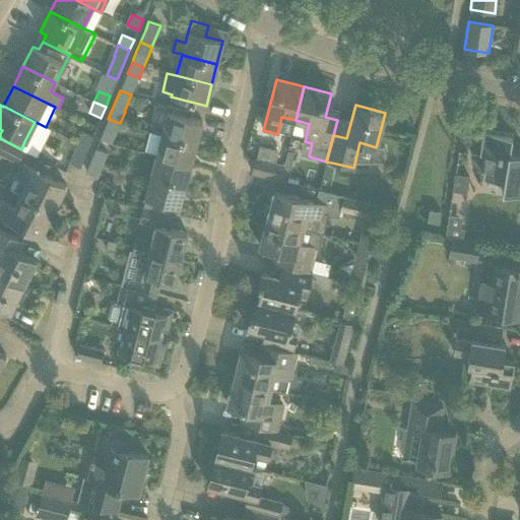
[(160,134),(196,143),(202,121),(167,113),(160,134)]
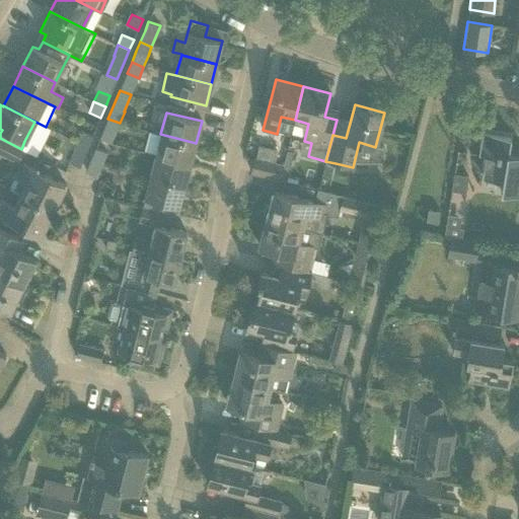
[(107,119),(102,130),(115,135),(120,123),(107,119)]
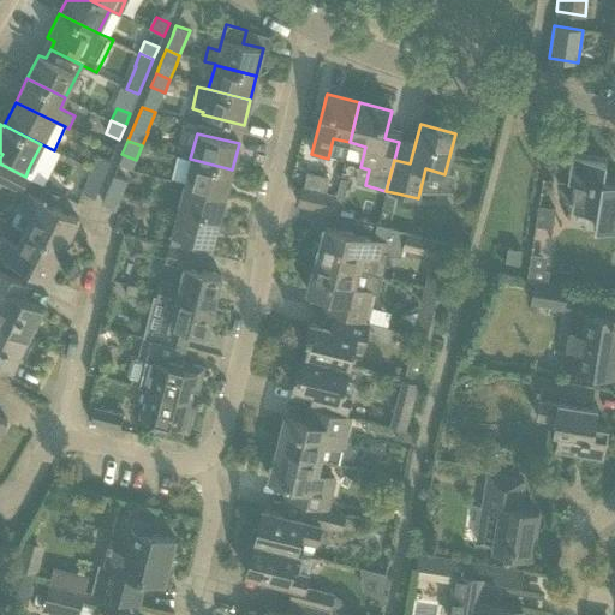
[(90,168),(105,174),(109,161),(96,155),(90,168)]
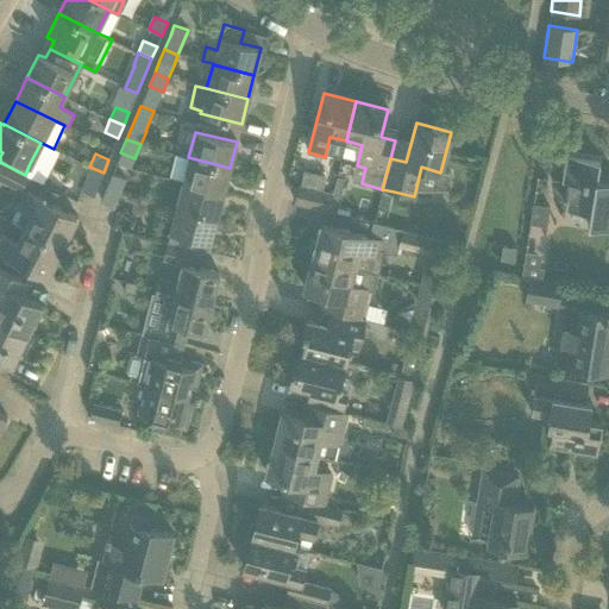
[(588,225),(608,227),(608,181),(597,179),(598,165),(590,164),(591,158),(566,155),(562,181),(571,182),(566,207),(590,212),(588,225)]
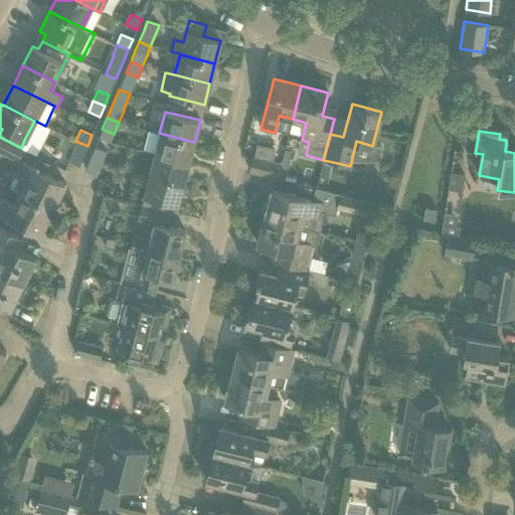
[(194,142),(159,133),(154,155),(188,164),(194,142)]
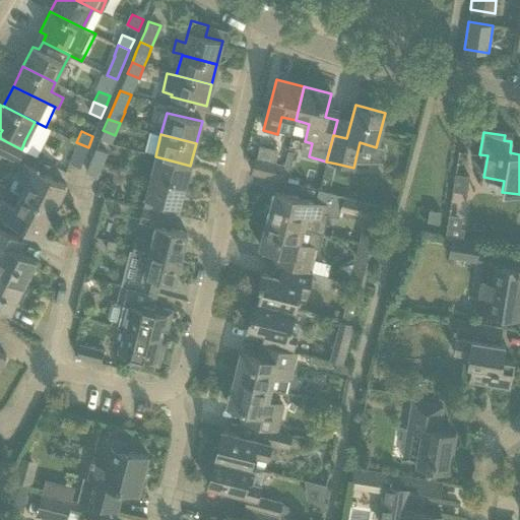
[(24,151),(21,149),(0,138),(0,152),(18,163),(24,151)]
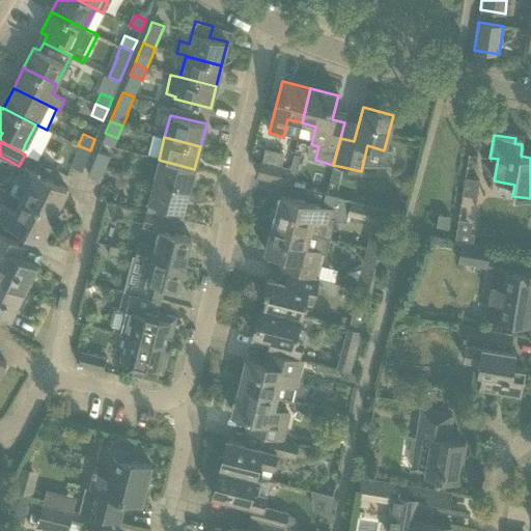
[(90,150),(78,145),(71,165),(82,170),(90,150)]
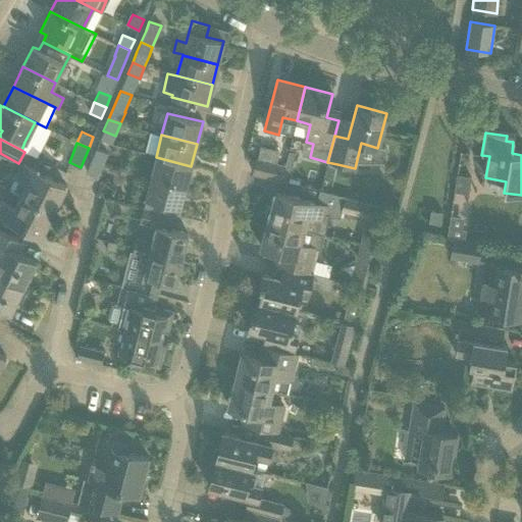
[(107,154),(97,149),(92,160),(103,165),(107,154)]
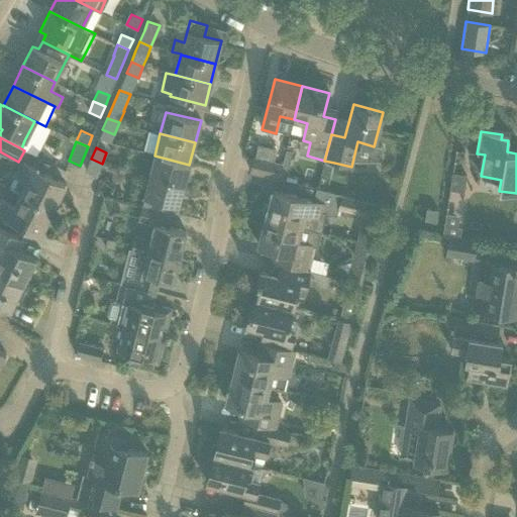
[(281,166),(282,166),(279,179),(285,181),(289,168),(293,151),(285,149),(282,164),(281,166)]
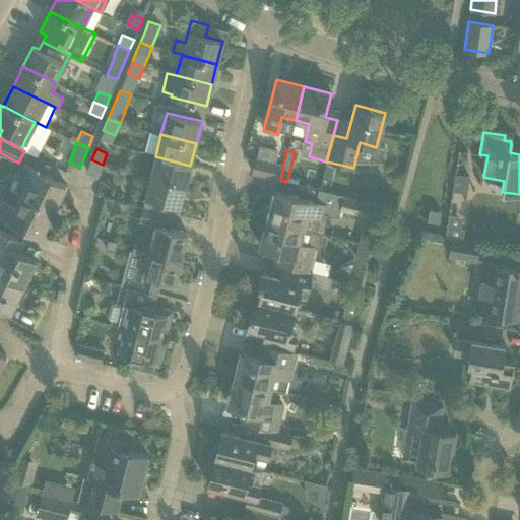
[(190,166),(155,156),(150,177),(185,186),(190,166)]
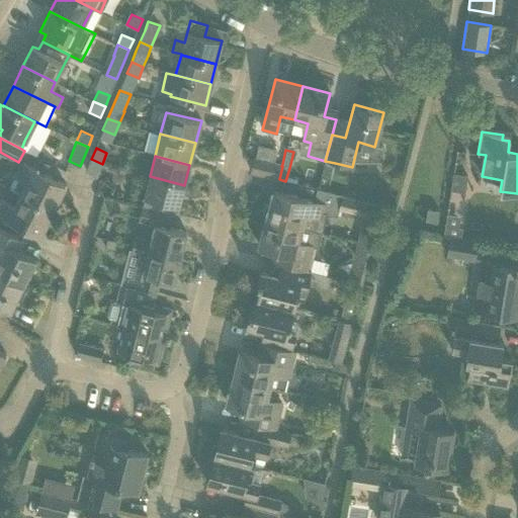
[(282,164),(255,157),(252,173),(279,179),(282,166),(281,166),(282,164)]
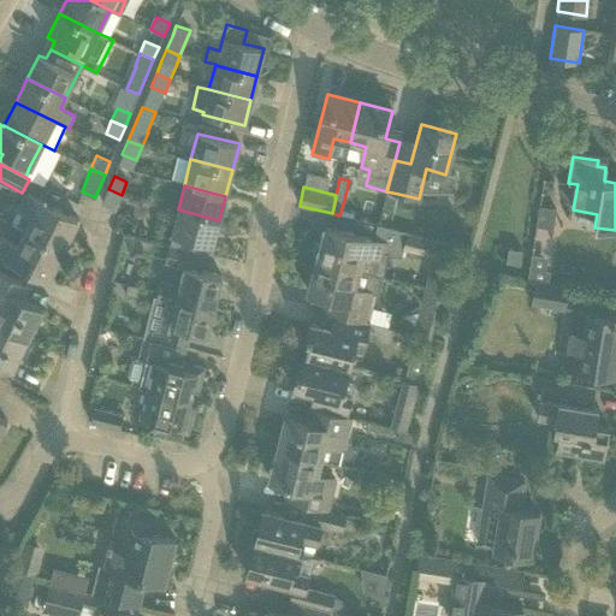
[(122,195),(108,189),(102,203),(114,211),(122,195)]
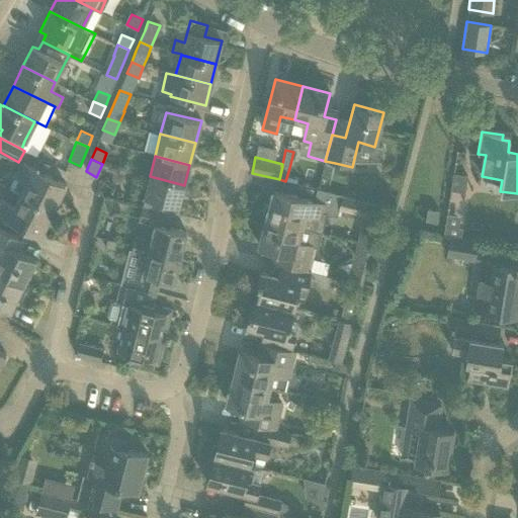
[(15,176),(9,188),(21,194),(53,209),(65,184),(22,162),(15,176)]
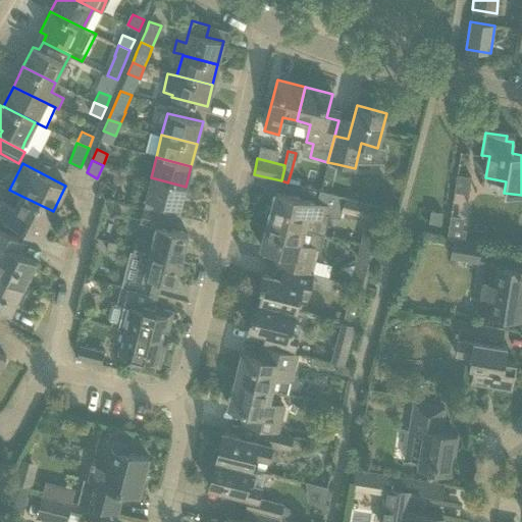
[(326,167),(324,177),(333,179),(335,169),(326,167)]
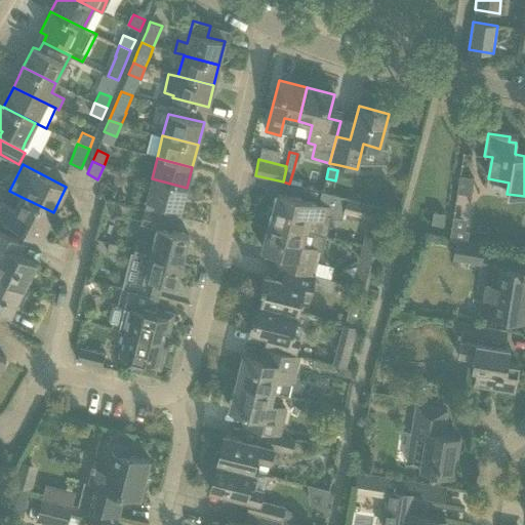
[(459,175),(456,193),(472,195),(474,177),(459,175)]
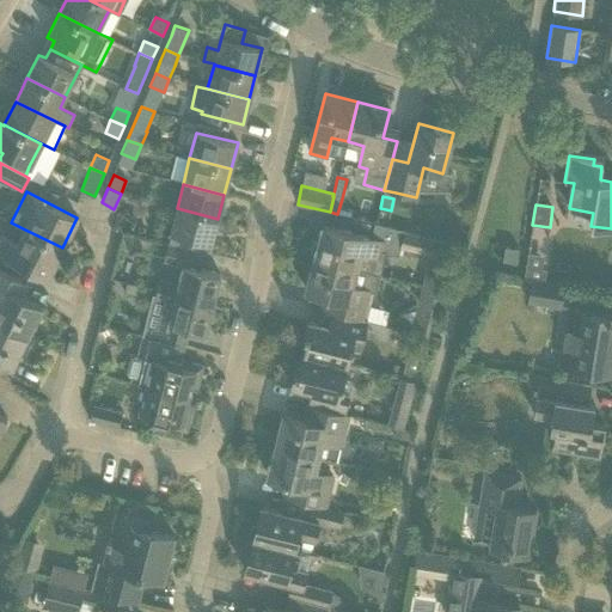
[(170,233),(171,233),(167,244),(203,252),(187,248),(189,238),(210,244),(218,219),(177,208),(170,233)]
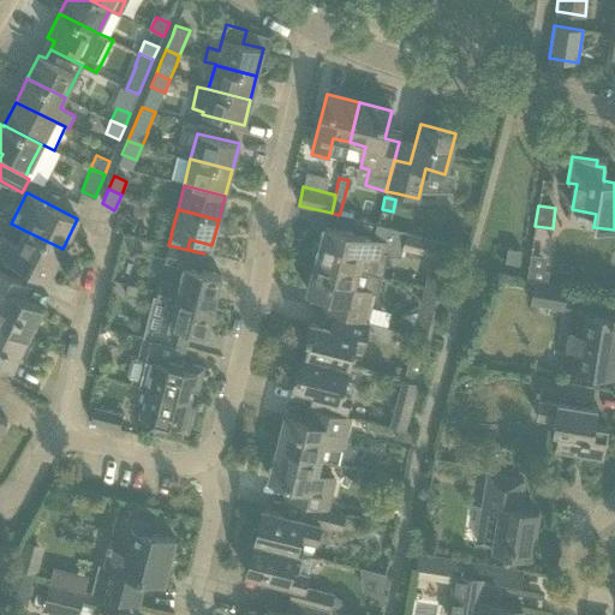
[(323,226),(315,260),(382,275),(387,254),(400,257),(401,249),(431,257),(436,240),(376,225),(372,239),(323,226)]
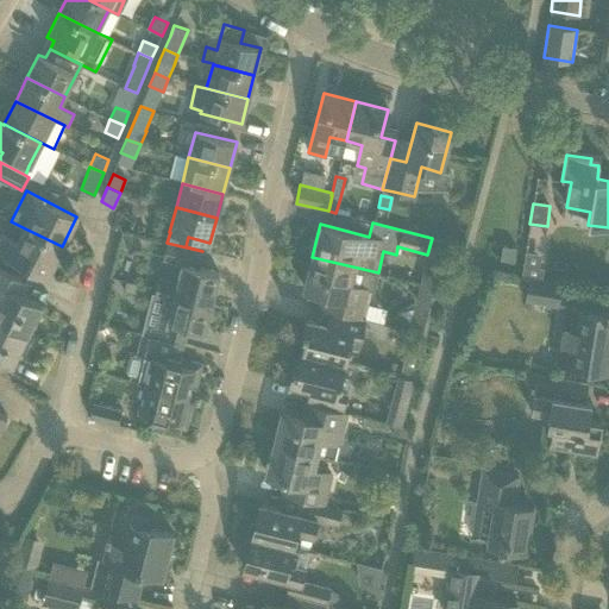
[(4,234),(0,243),(0,252),(46,276),(62,246),(25,228),(18,242),(4,234)]
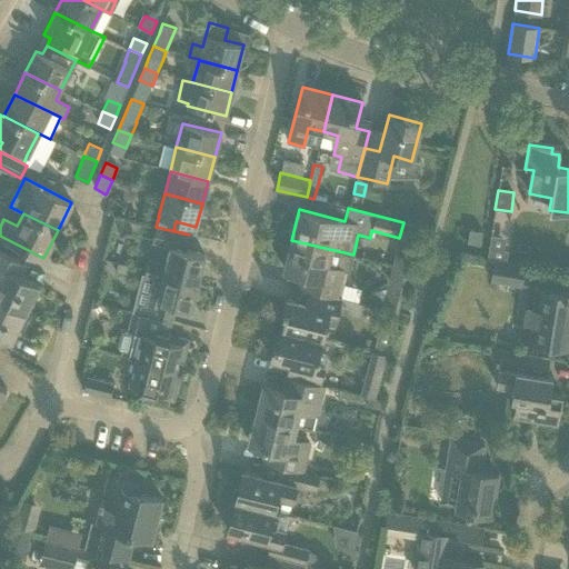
[(112,220),(110,232),(122,236),(125,222),(112,220)]
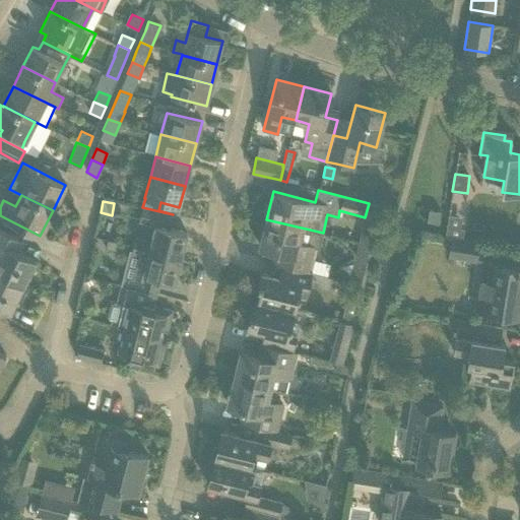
[(139,222),(143,223),(154,226),(151,242),(135,238),(133,246),(180,258),(187,234),(169,230),(173,214),(142,207),(139,222)]
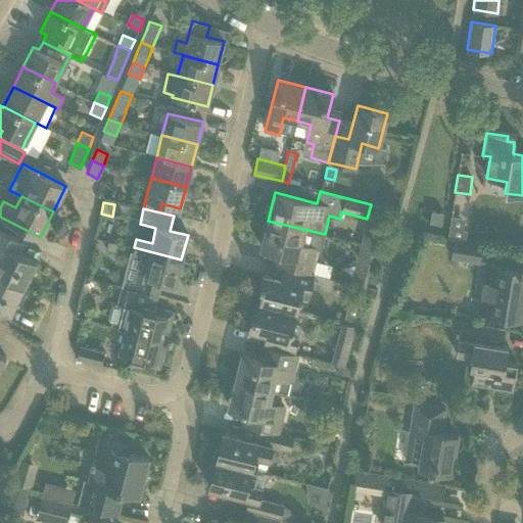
[(431,211),(430,223),(442,225),(443,212),(431,211)]
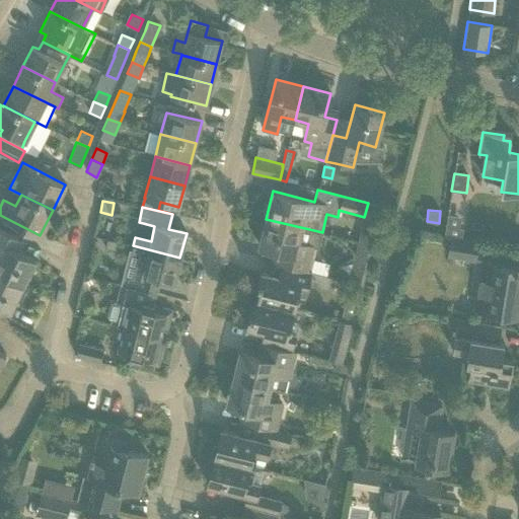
[(322,232),(266,219),(260,246),(284,252),(281,264),(308,271),(314,247),(318,246),(322,232)]
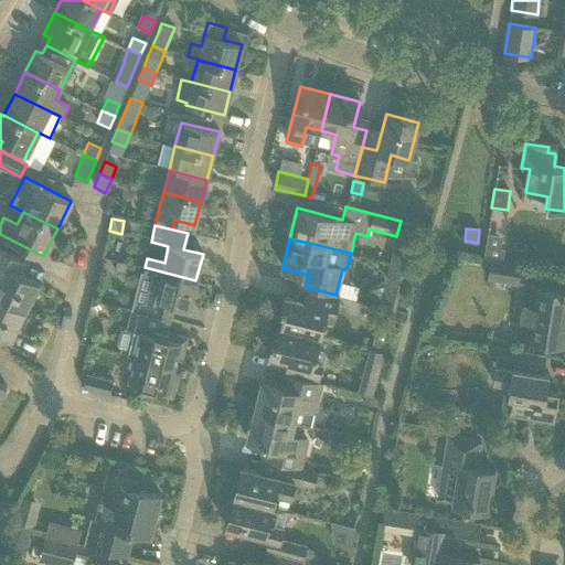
[(0,297),(25,310),(39,283),(21,274),(13,270),(19,258),(0,249),(0,297)]
